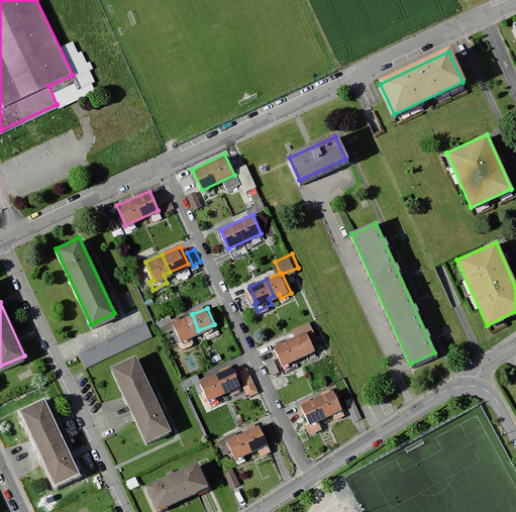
[(173,318),(170,312),(156,318),(159,325),(173,318)]
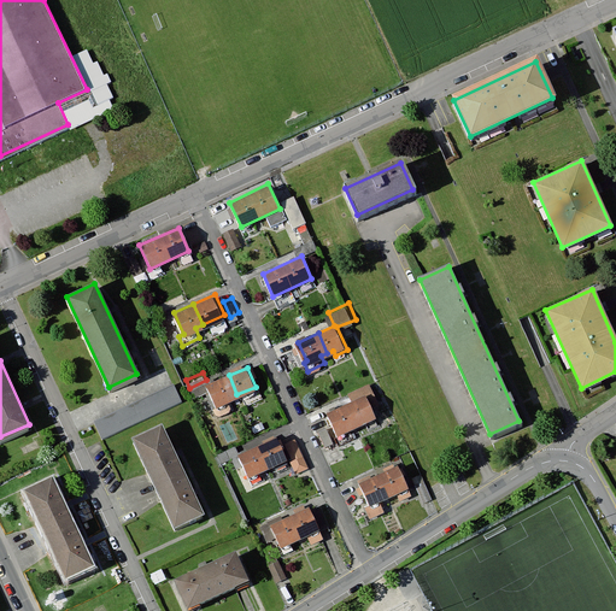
[(229,375),(209,385),(216,404),(236,394),(229,375)]
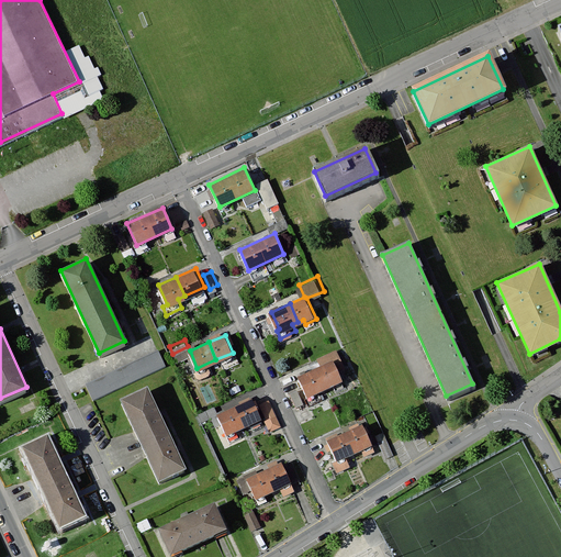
[(158,346),(86,381),(92,397),(166,361),(158,346)]
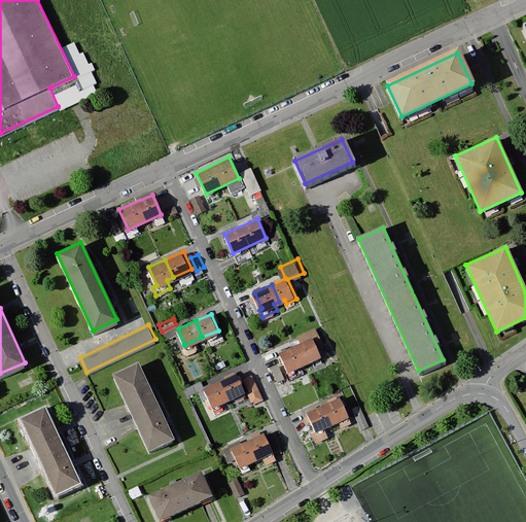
[(314,336),(296,344),(307,363),(323,356),(314,336)]
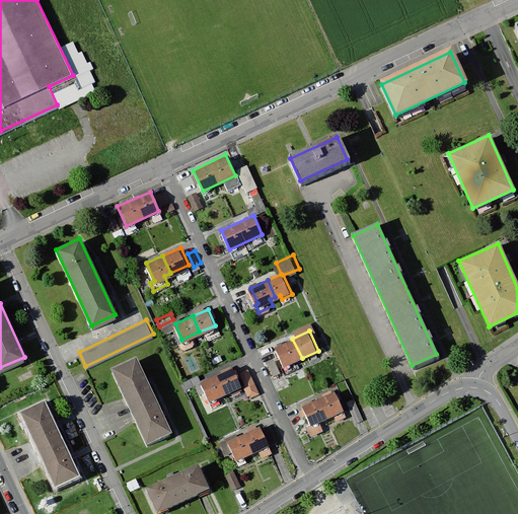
[(292,339),(276,346),(285,366),(302,358),(292,339)]
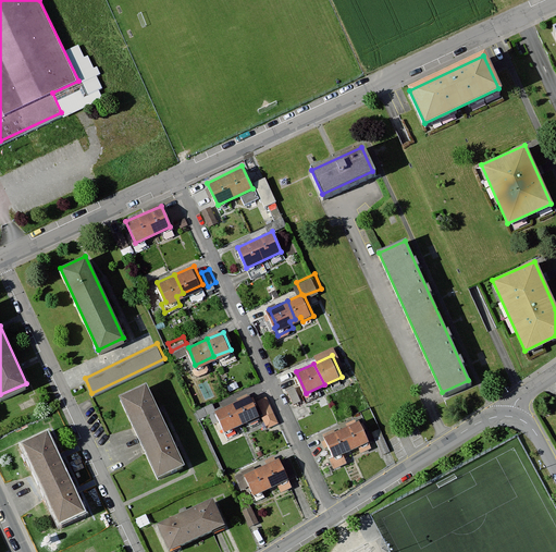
[(148,383),(120,396),(158,476),(185,464),(148,383)]
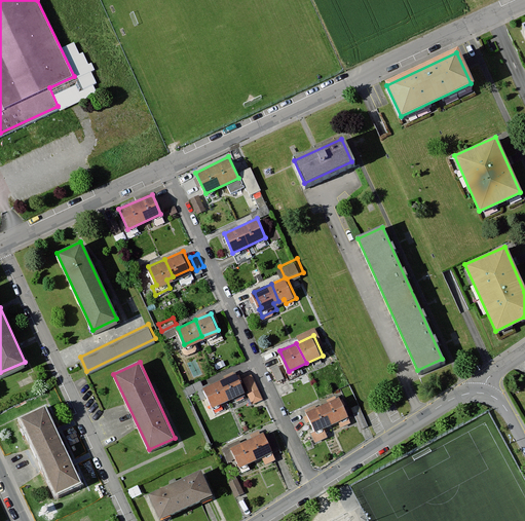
[(279,362),(272,365),(278,377),(286,375),(279,362)]
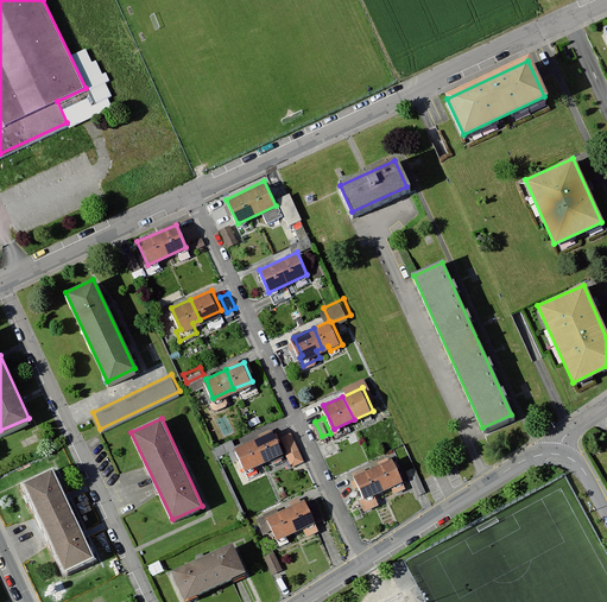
[(299,447),(292,429),(284,432),(291,450),(299,447)]
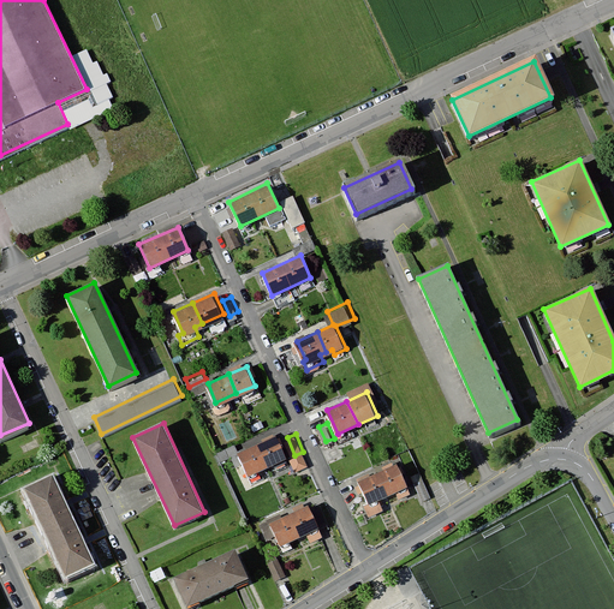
[(279,436),(258,446),(268,465),(287,457),(279,436)]
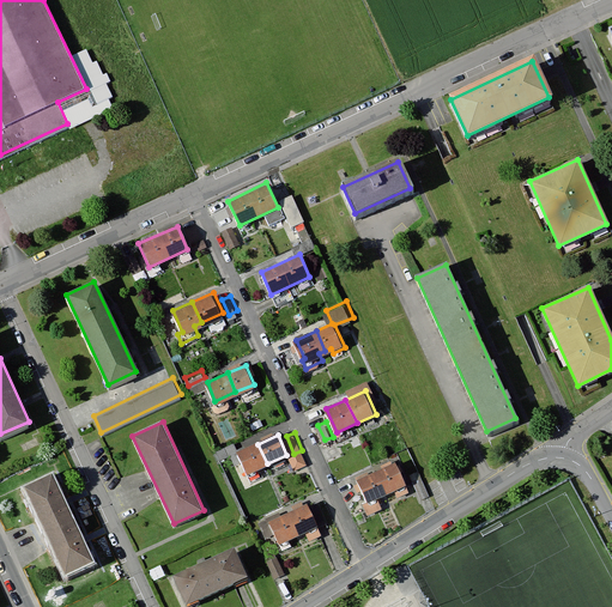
[(238,448),(234,439),(217,448),(220,456),(238,448)]
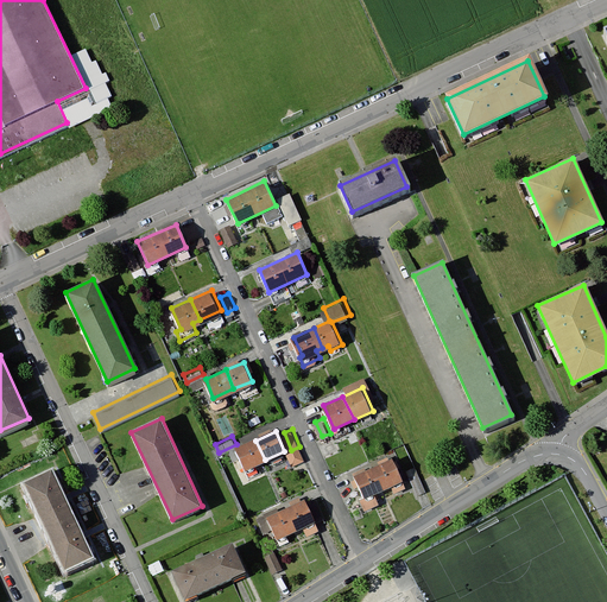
[(255,441),(236,449),(245,469),(265,460),(255,441)]
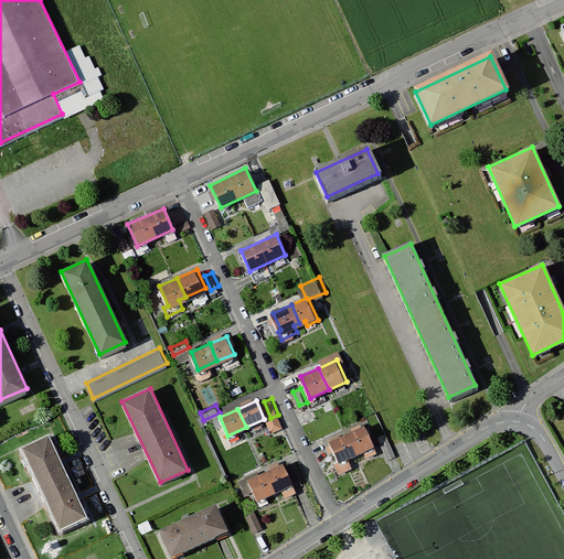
[(346,454),(369,444),(359,421),(322,438),(337,469),(349,463),(346,454)]
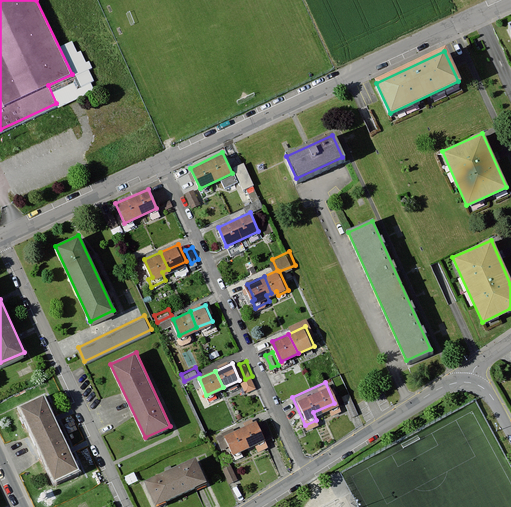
[(43,393),(17,405),(54,482),(79,470),(43,393)]
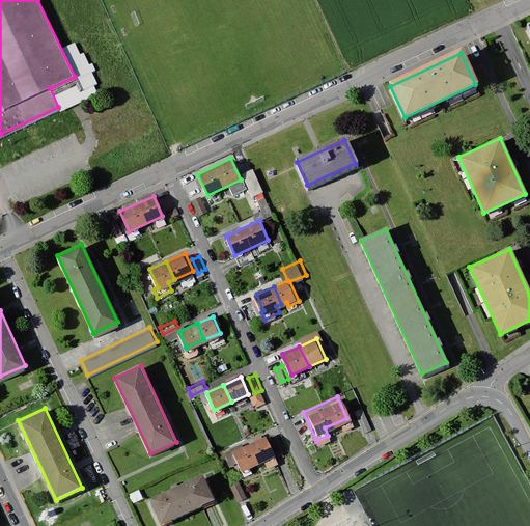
[(281,454),(272,435),(254,443),(262,462),(281,454)]
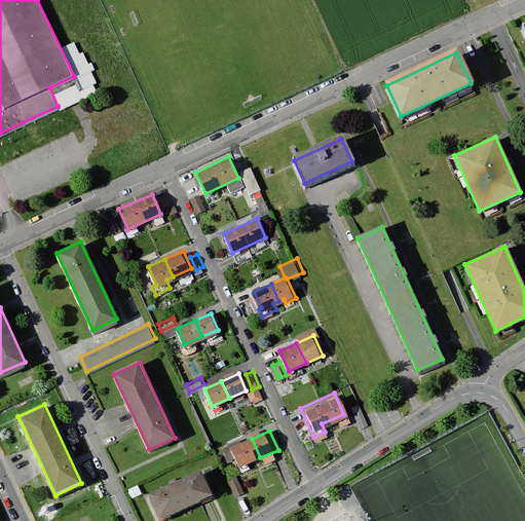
[(260,457),(252,439),(233,447),(241,467),(260,457)]
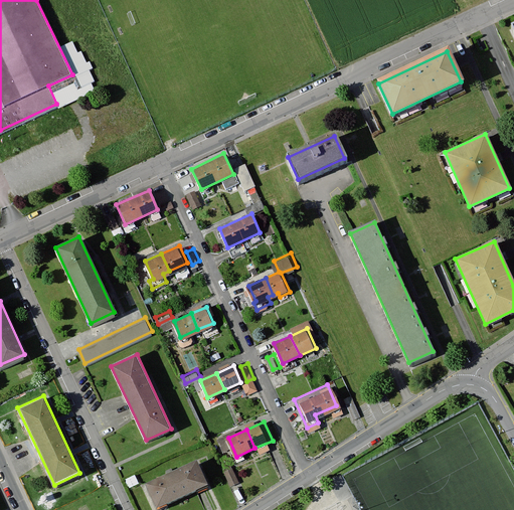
[(196,463),(149,484),(159,507),(207,485),(196,463)]
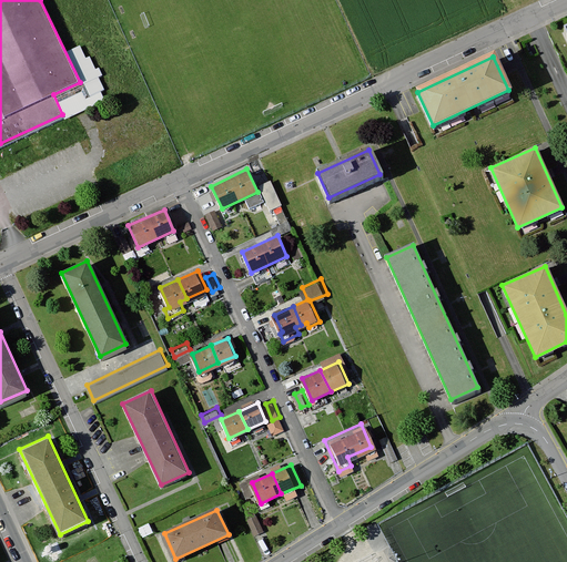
[(256,513),(249,517),(256,533),(264,529),(256,513)]
